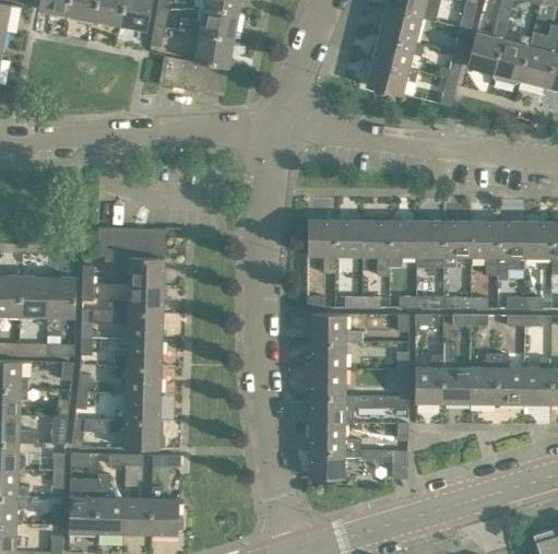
[(39,0),(38,12),(66,16),(68,0),(39,0)]
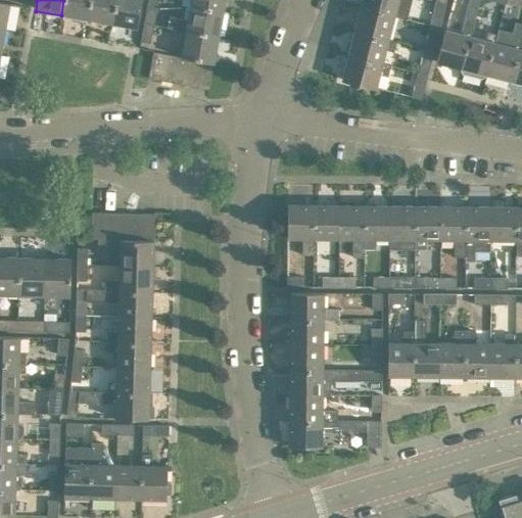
[(63,0),(61,15),(87,20),(90,0),(63,0)]
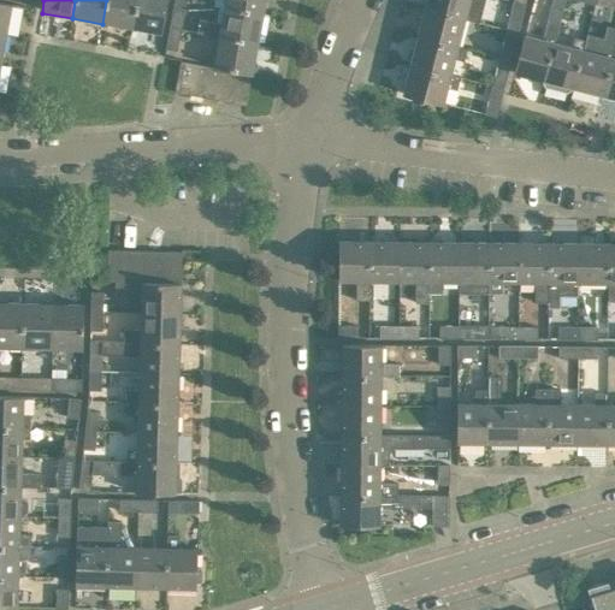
[(106,0),(102,24),(131,29),(136,0),(106,0)]
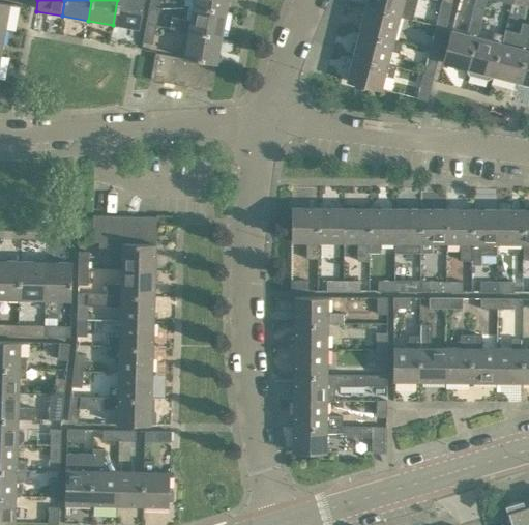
[(117,0),(113,25),(139,30),(144,0),(117,0)]
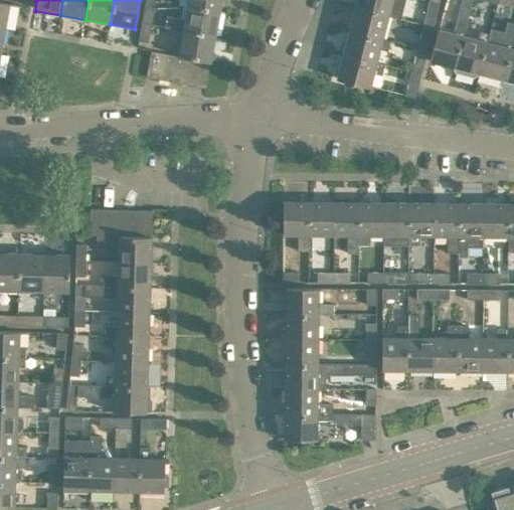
[(145,0),(145,5),(141,25),(151,27),(155,7),(156,2),(147,0),(145,0)]
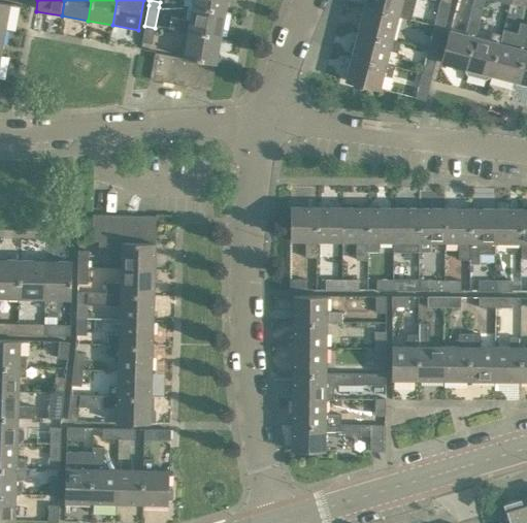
[(184,0),(184,6),(188,6),(193,7),(192,8),(225,14),(227,0),(184,0)]
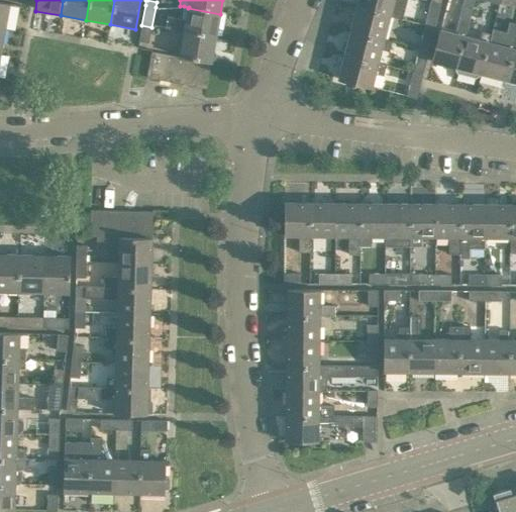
[(357,0),(355,9),(390,18),(402,21),(407,0),(357,0)]
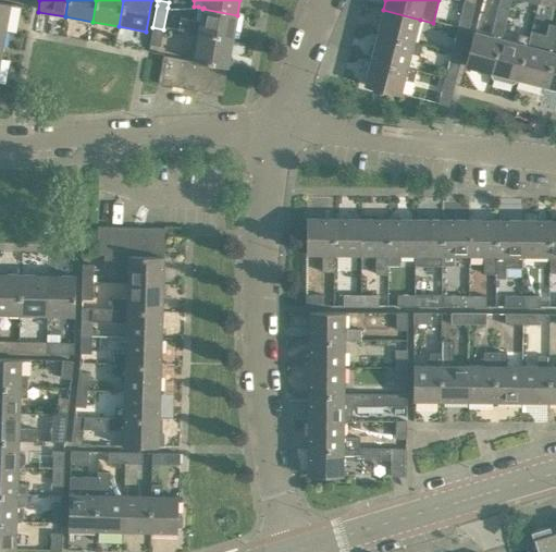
[(473,33),(466,68),(493,74),(502,40),(511,0),(499,0),(491,37),(473,33)]
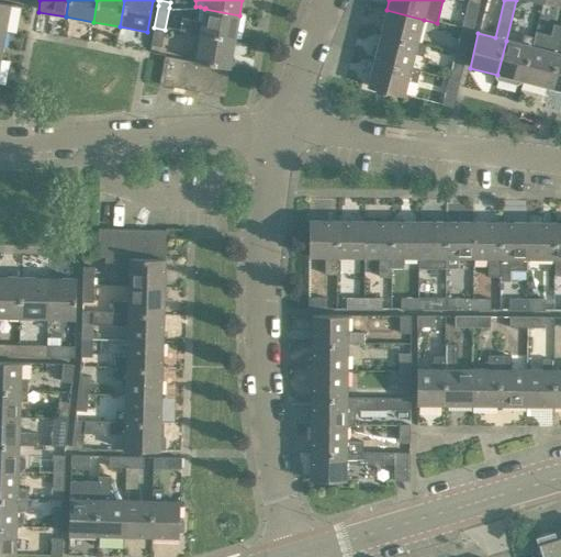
[(560,0),(543,0),(542,4),(560,9),(560,0)]
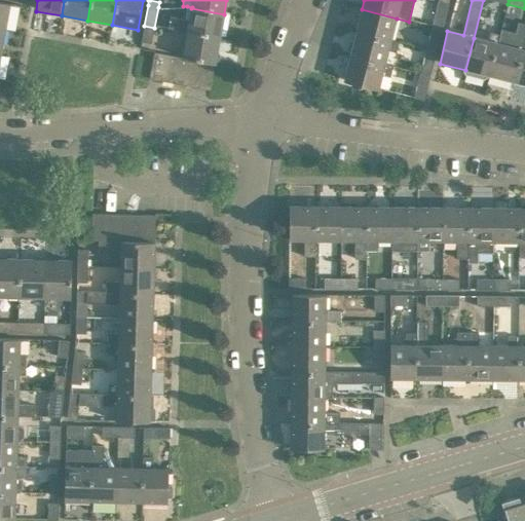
[(438,3),(432,27),(442,30),(448,6),(438,3)]
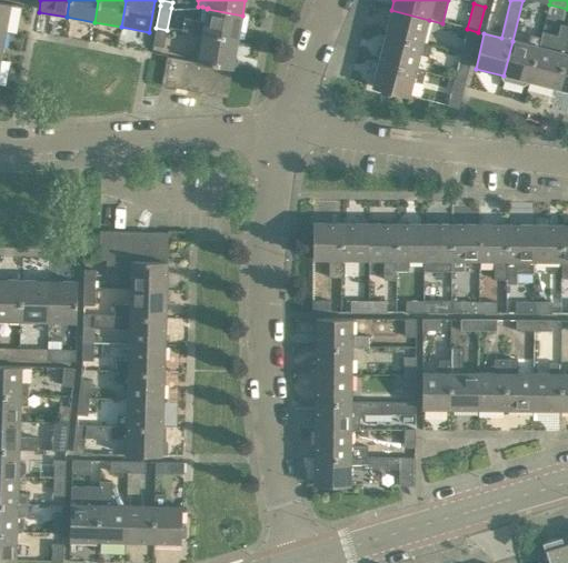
[(0,33),(6,34),(11,7),(0,4),(0,33)]
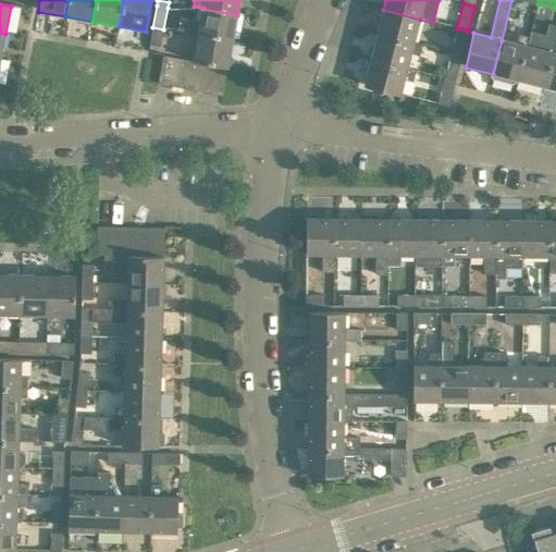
[(181,17),(178,32),(198,35),(198,36),(232,43),(237,15),(202,9),(204,8),(198,7),(195,20),(181,17)]
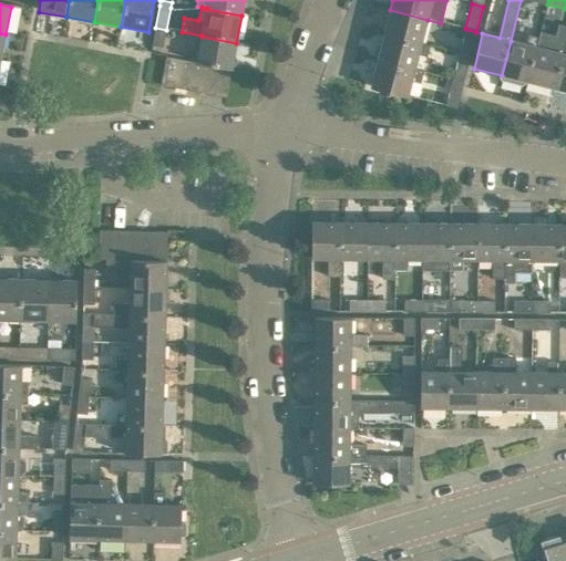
[(390,10),(384,35),(421,45),(421,44),(428,20),(390,10)]
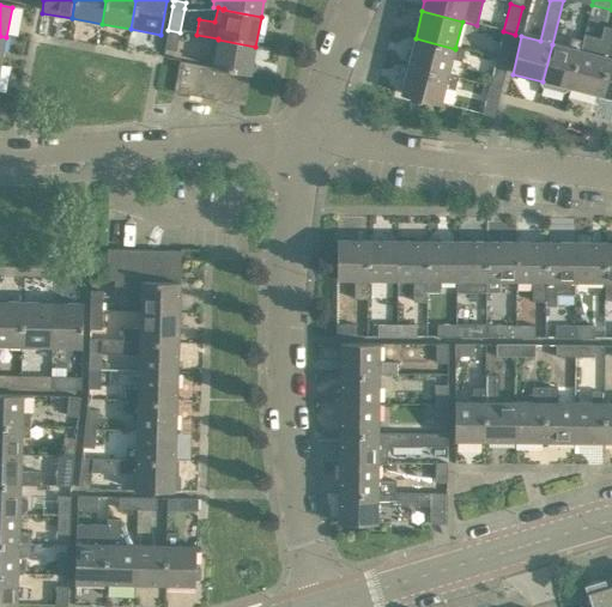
[(580,52),(570,89),(599,96),(611,49),(611,29),(604,26),(601,38),(585,35),(583,41),(583,42),(581,52),(580,52)]
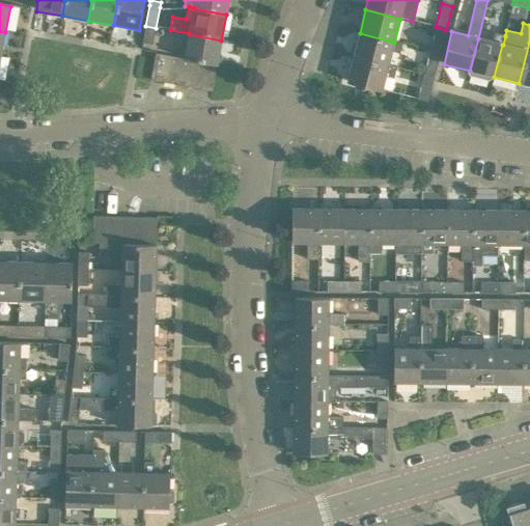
[(144,31),(142,44),(152,45),(156,28),(145,26),(144,31)]
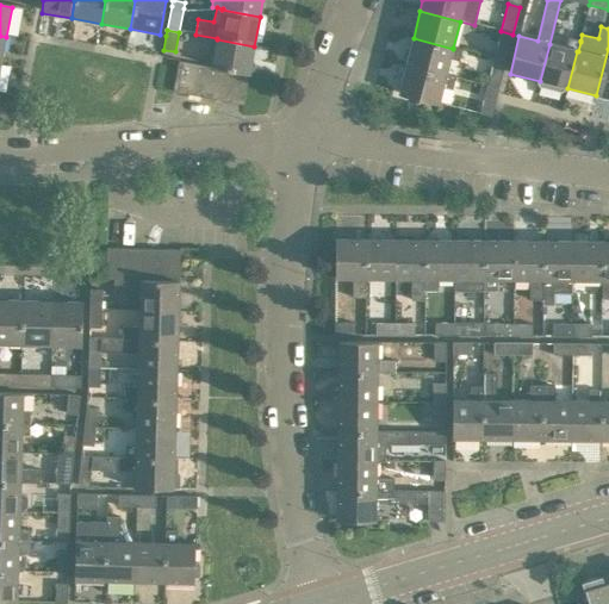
[(501,31),(495,60),(507,62),(513,35),(501,31)]
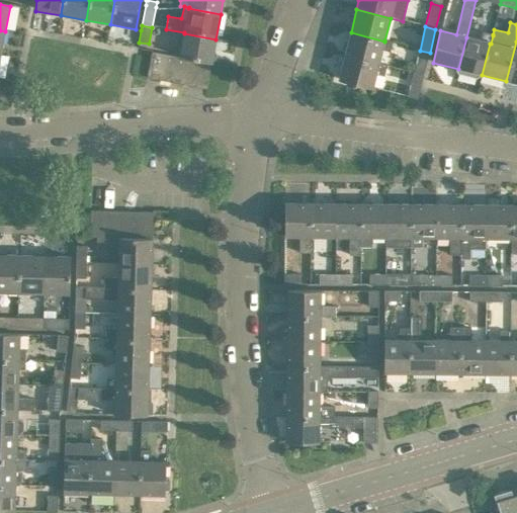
[(351,32),(345,57),(378,65),(379,63),(382,51),(391,53),(393,43),(384,40),(384,41),(351,32)]
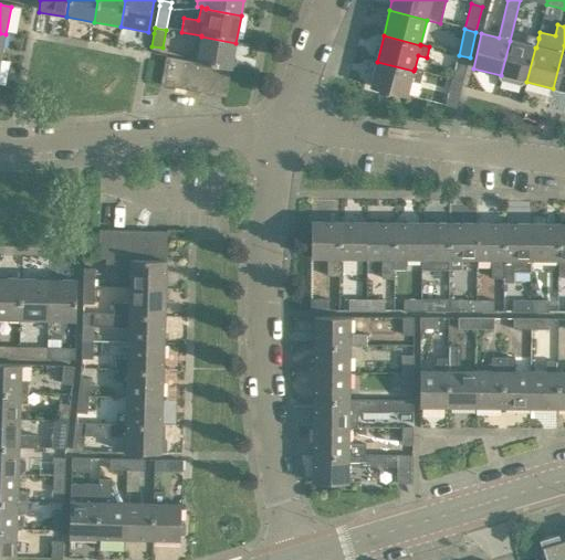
[(501,75),(500,78),(502,81),(513,84),(515,83),(516,80),(526,82),(535,48),(536,48),(539,39),(539,38),(527,35),(525,44),(510,41),(501,75)]
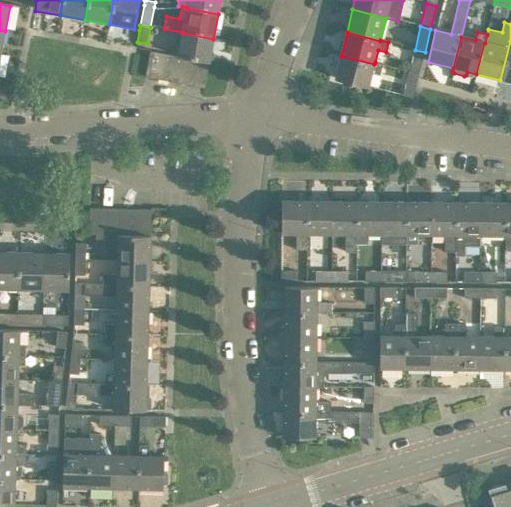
[(182,33),(177,57),(186,59),(197,61),(209,63),(213,39),(182,33)]
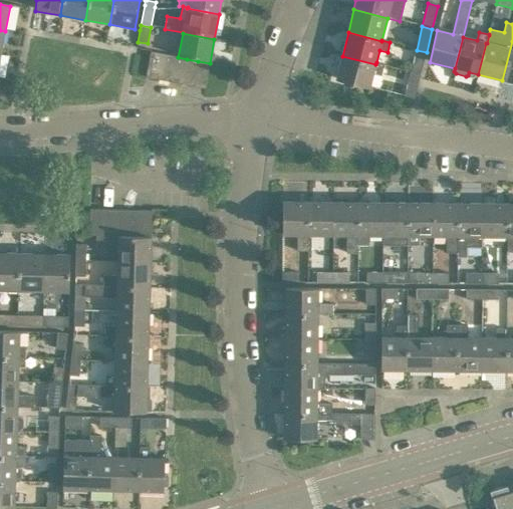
[(512,41),(502,80),(512,83),(512,41)]
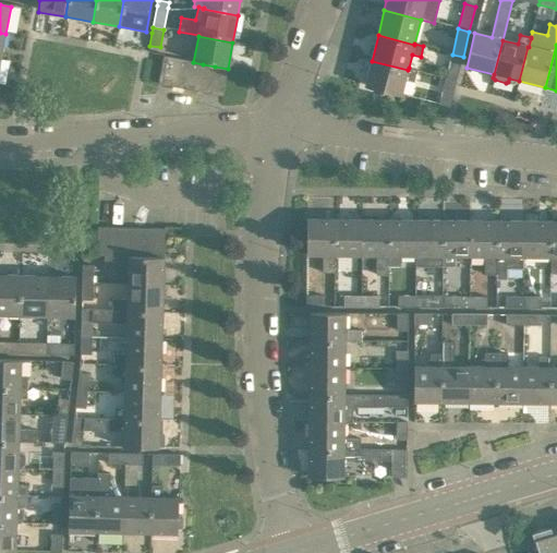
[(452,55),(446,80),(457,82),(460,67),(463,57),(452,55)]
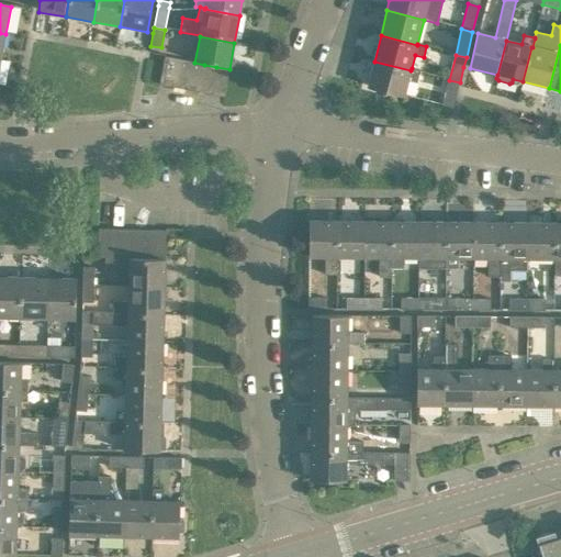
[(164,65),(159,85),(172,87),(178,59),(165,57),(164,65)]
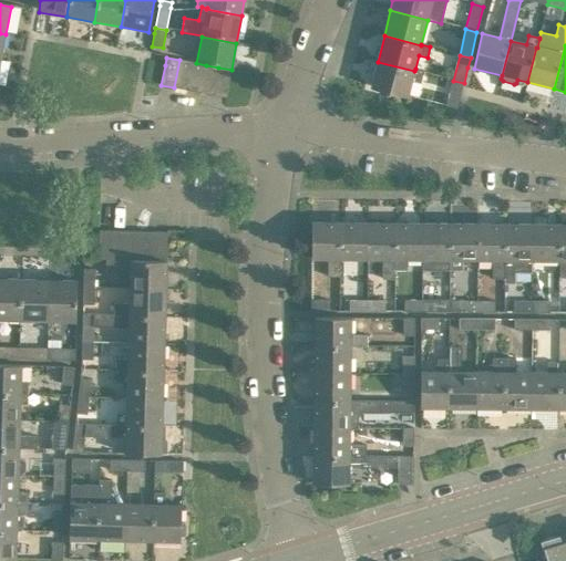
[(179,60),(174,87),(186,91),(192,62),(179,60)]
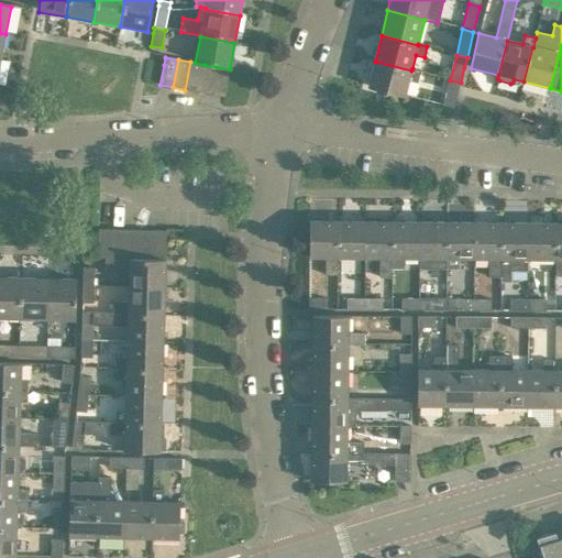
[(190,62),(185,90),(199,93),(205,65),(195,63),(190,62)]
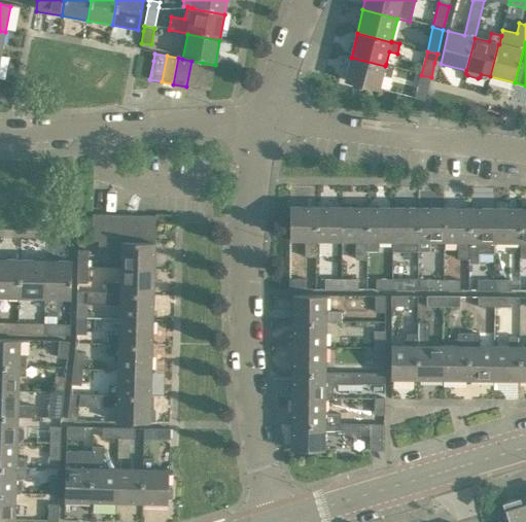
[(345,80),(345,82),(379,91),(383,76),(391,78),(394,67),(386,64),(385,66),(351,58),(345,80)]
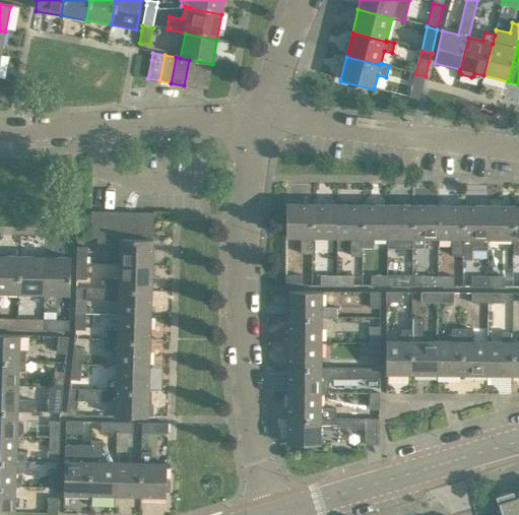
[(189,60),(184,85),(195,87),(200,62),(189,60)]
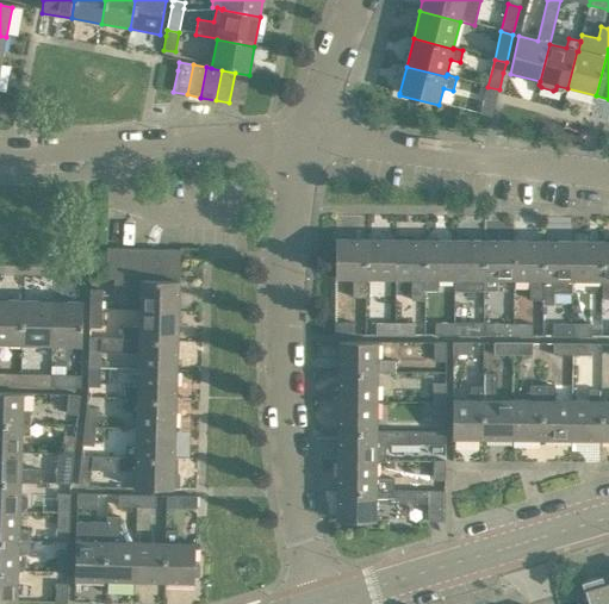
[(235,73),(229,103),(243,105),(249,75),(235,73)]
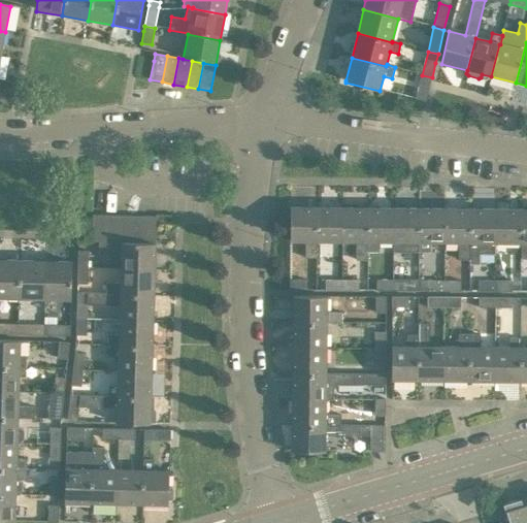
[(422,75),(416,99),(417,99),(426,101),(432,77),(422,75)]
